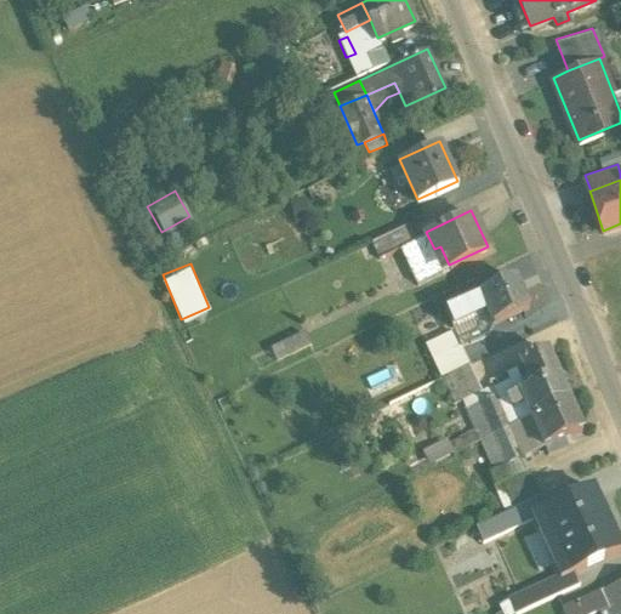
[(514,273),(479,289),(479,290),(486,306),(493,319),(529,305),(514,273)]
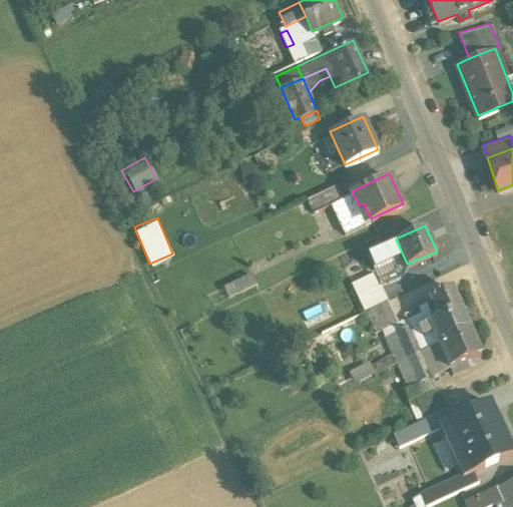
[(396,239),(368,251),(374,265),(402,252),(396,239)]
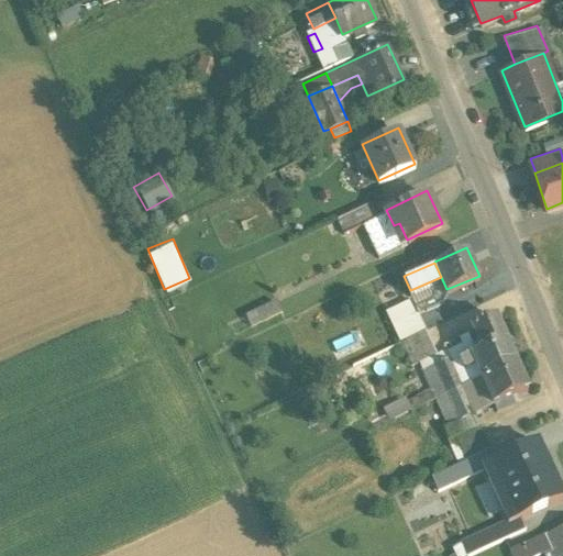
[(411,297),(386,309),(400,338),(426,326),(411,297)]
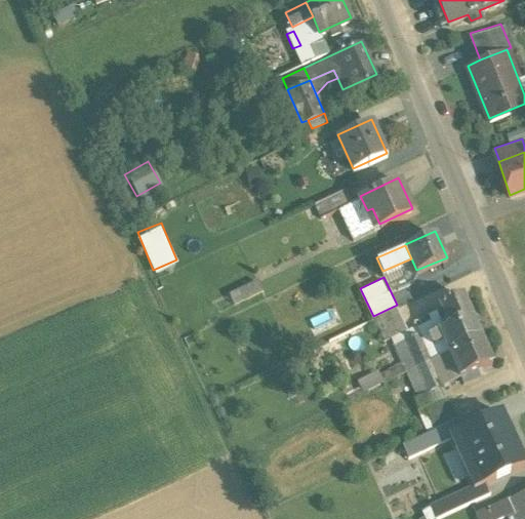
[(461,291),(438,303),(448,324),(435,330),(439,341),(444,338),(448,349),(481,334),(461,291)]
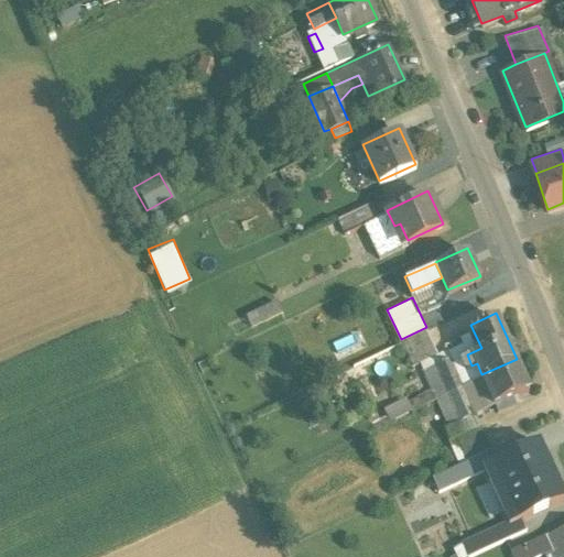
[(426,327),(401,339),(412,363),(437,351),(426,327)]
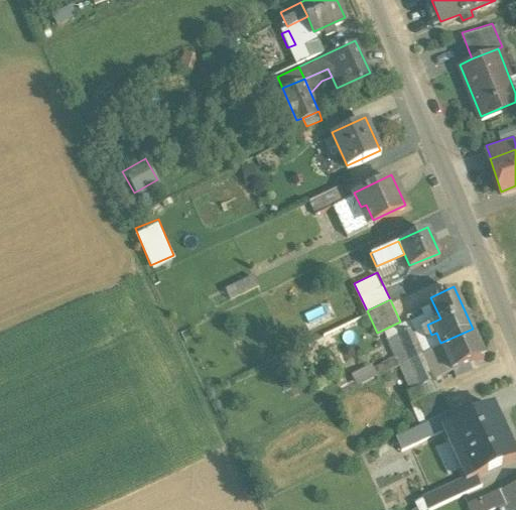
[(422,352),(411,325),(398,331),(401,338),(410,358),(422,352)]
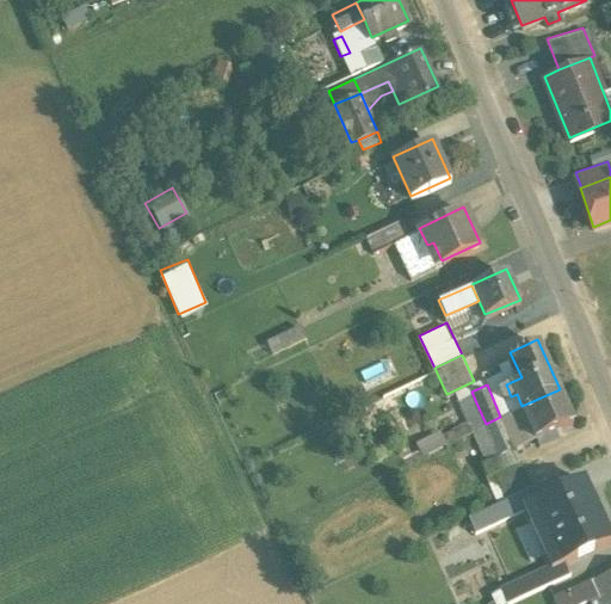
[(560,389),(522,406),(530,425),(525,427),(530,439),(547,432),(549,438),(557,435),(554,429),(573,420),(560,389)]
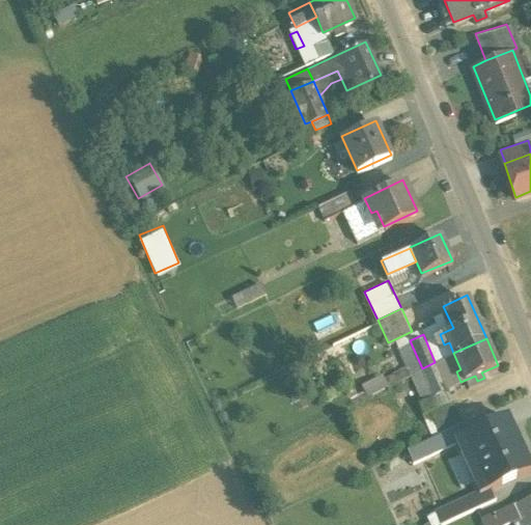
[(413,348),(401,352),(411,372),(422,368),(413,348)]
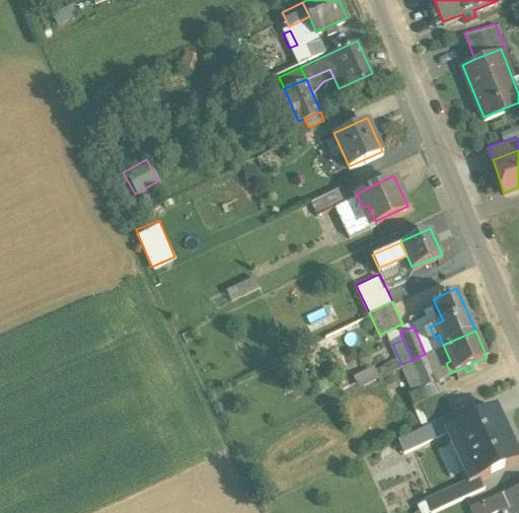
[(436,379),(425,354),(413,360),(424,385),(436,379)]
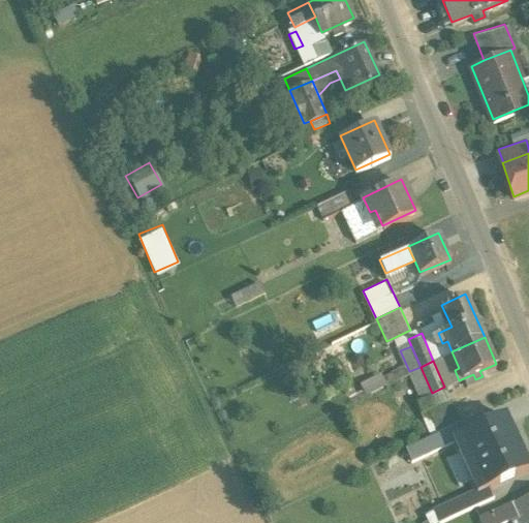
[(421,367),(409,371),(421,398),(432,393),(421,367)]
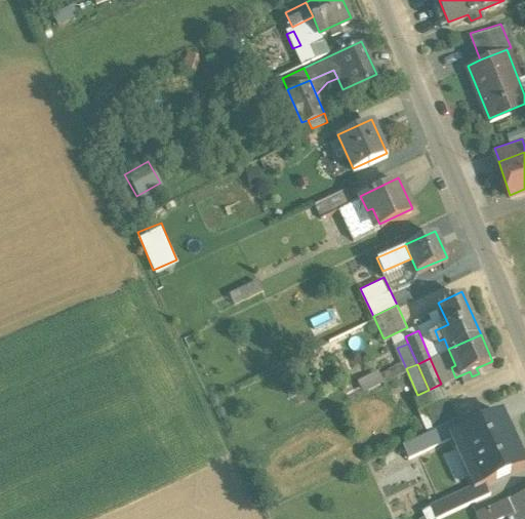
[(429,390),(417,395),(433,428),(458,416),(445,384),(441,384),(429,390)]
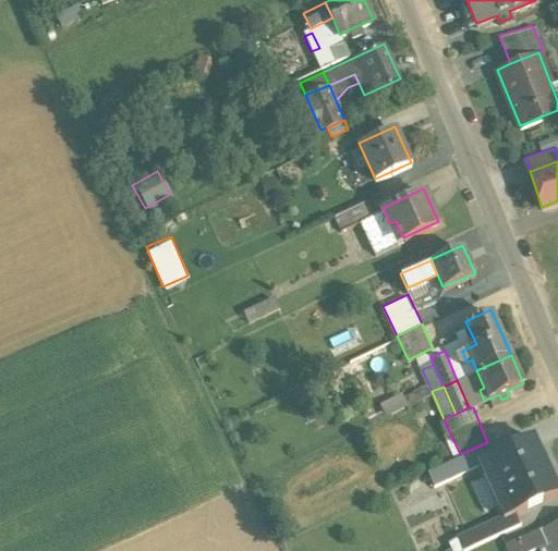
[(493,454),(485,457),(510,510),(511,512),(517,510),(557,489),(557,488),(533,435),(493,454)]
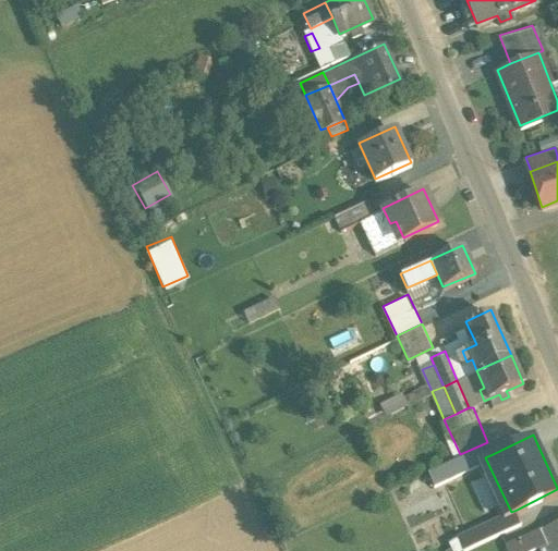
[(487,442),(429,469),(435,481),(485,457),(493,454),(487,442)]
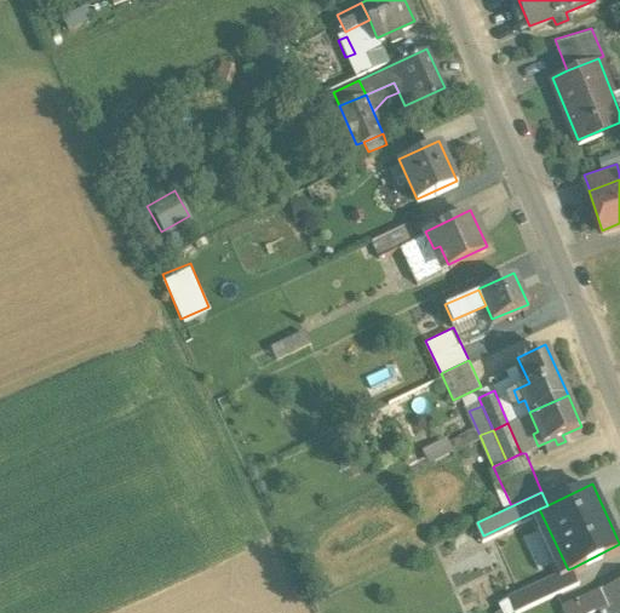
[(517,609),(580,580),(574,567),(568,569),(567,567),(510,594),(517,609)]
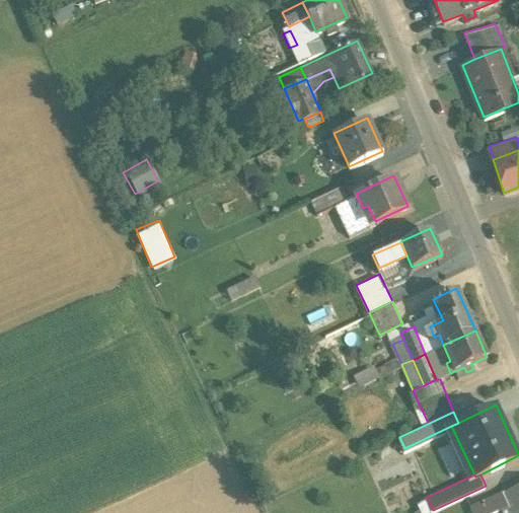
[(518,512),(518,483),(502,491),(507,503),(508,505),(512,503),(516,512),(518,512)]
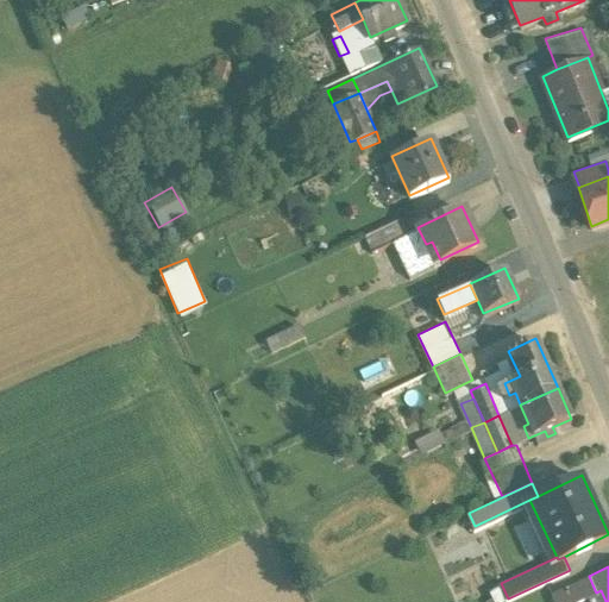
[(570,601),(595,590),(589,576),(552,593),(556,601),(570,601)]
